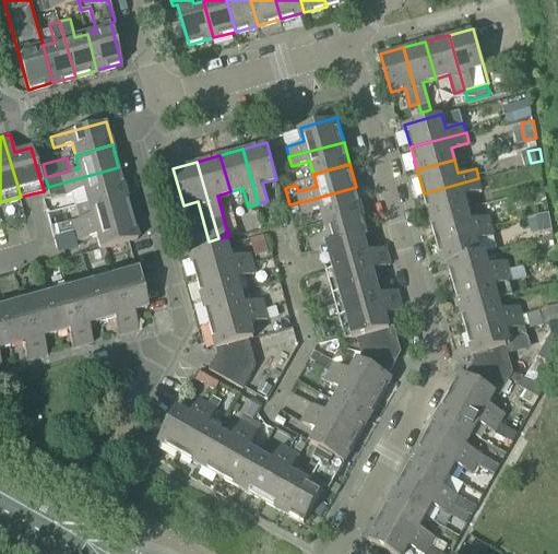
[(84,188),(87,200),(125,189),(118,167),(48,187),(50,197),(84,188)]
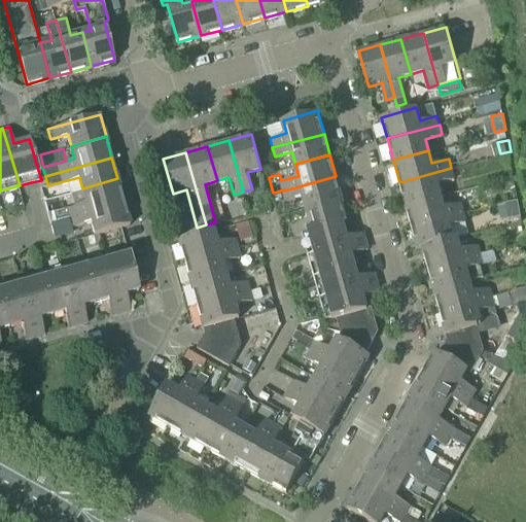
[(399,182),(405,203),(440,194),(436,182),(454,177),(451,168),(399,182)]
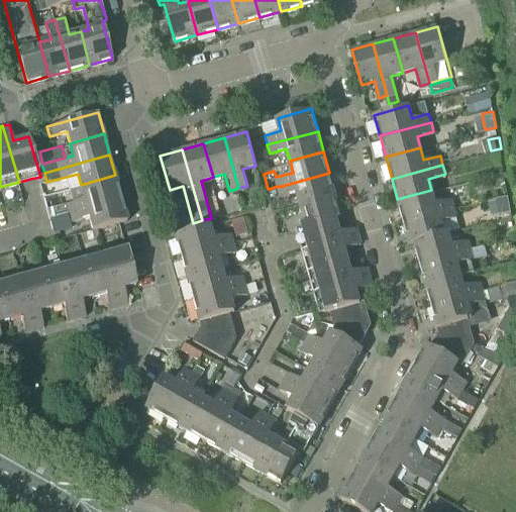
[(298,191),(301,203),(335,194),(329,173),(279,187),(281,196),(298,191)]
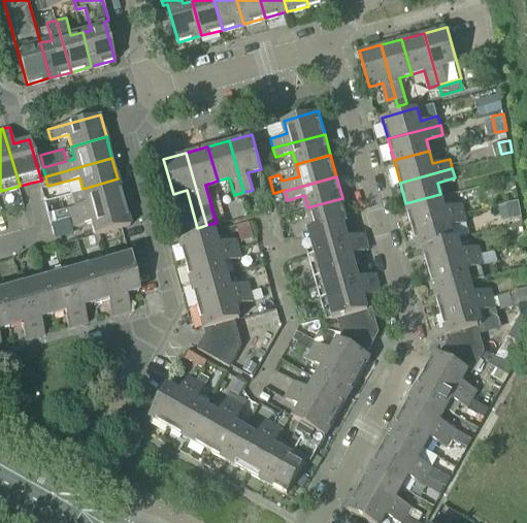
[(48,211),(51,222),(124,201),(118,178),(83,189),(87,201),(48,211)]
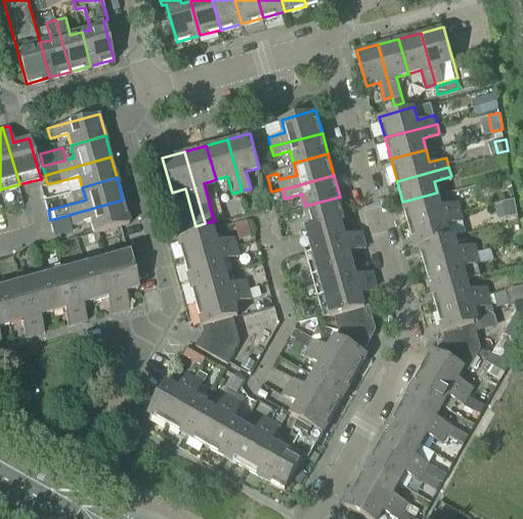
[(282,196),(281,188),(272,191),(274,198),(282,196)]
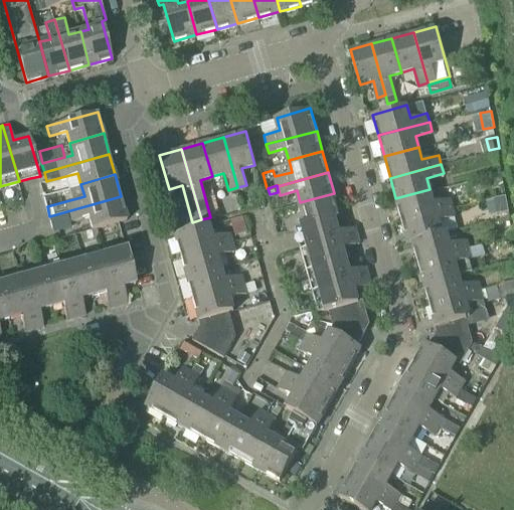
[(395,198),(401,219),(453,206),(450,196),(434,201),(430,189),(395,198)]
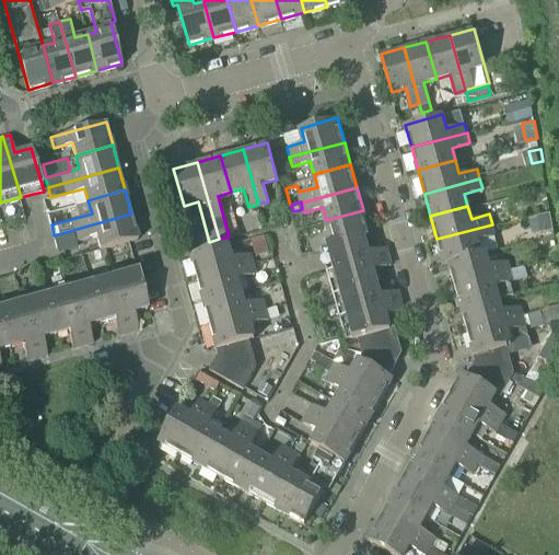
[(322,247),(322,249),(341,243),(341,244),(344,244),(342,243),(365,236),(364,235),(370,233),(363,210),(326,220),(329,232),(312,238),(315,250),(322,247)]
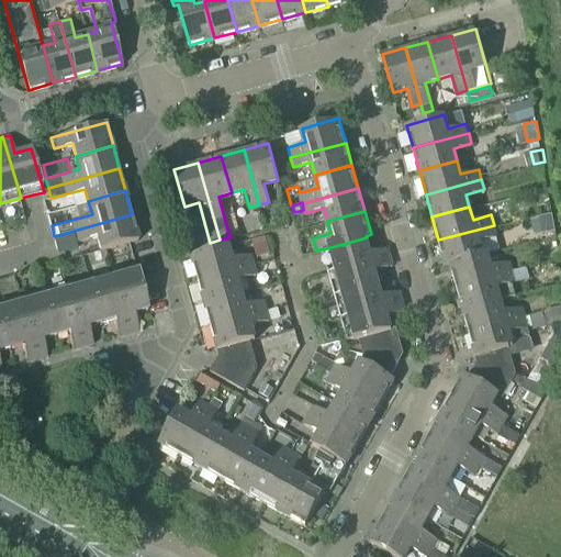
[(556,229),(552,212),(540,214),(542,232),(556,229)]
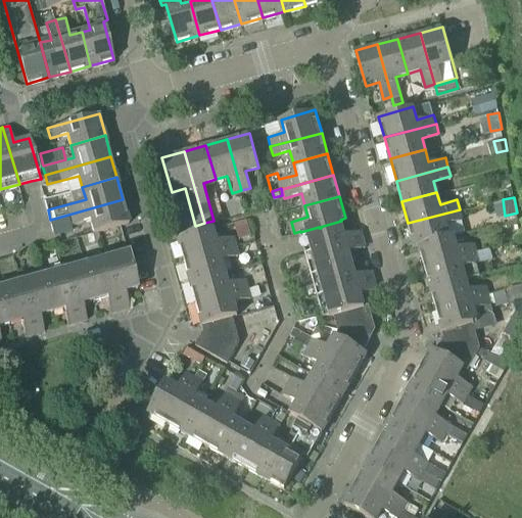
[(123,199),(50,220),(54,232),(75,227),(74,223),(90,218),(94,231),(129,222),(123,199)]
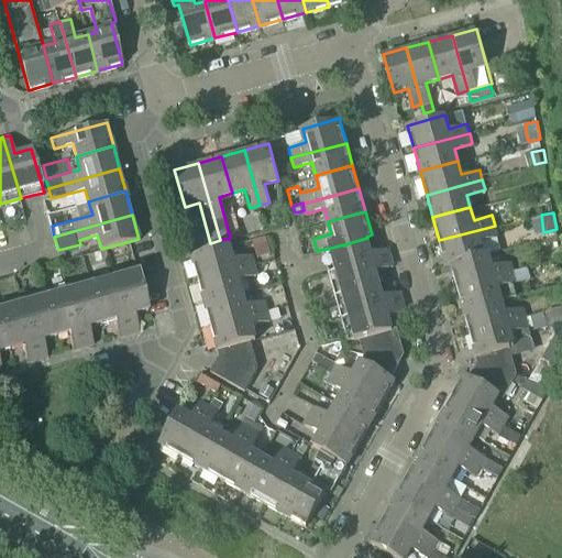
[(439,240),(445,263),(488,252),(484,239),(497,236),(495,226),(439,240)]
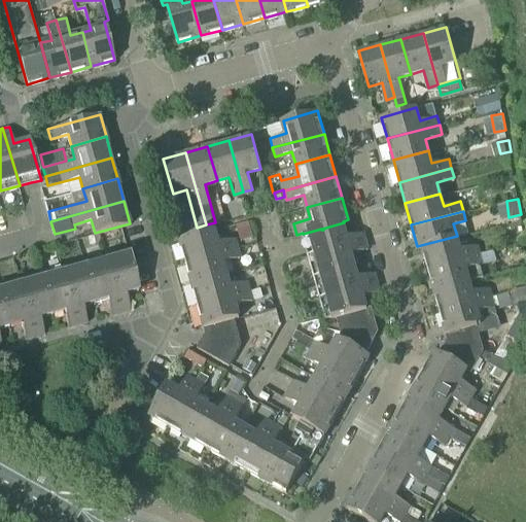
[(238,224),(242,238),(254,235),(251,221),(238,224)]
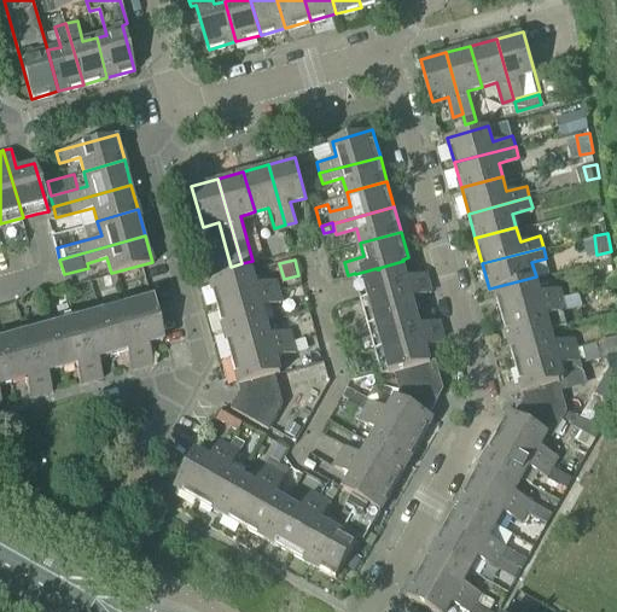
[(358,281),(361,297),(429,279),(428,270),(407,277),(406,268),(403,261),(378,268),(379,269),(377,269),(377,268),(355,274),(358,281)]
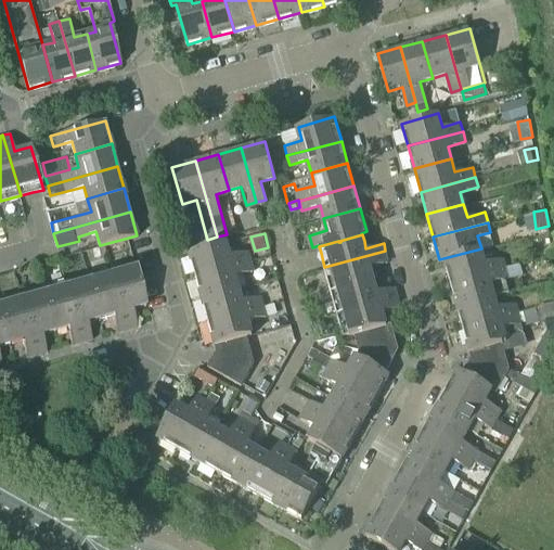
[(190,251),(196,275),(250,258),(248,250),(230,254),(227,241),(190,251)]
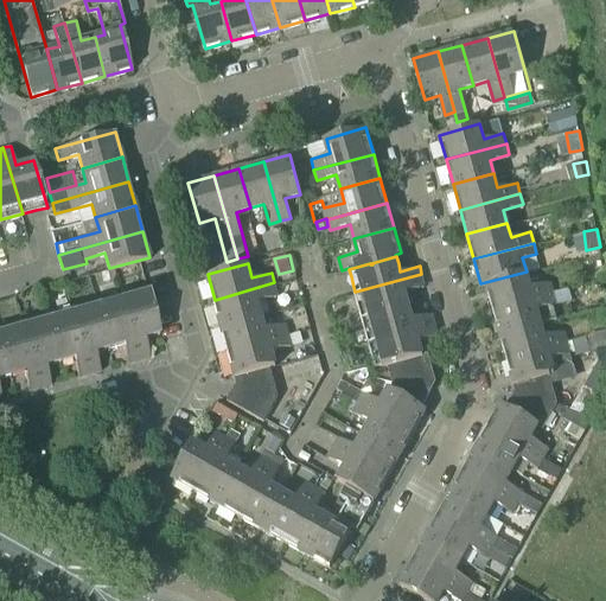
[(486,283),(493,307),(553,292),(550,281),(530,286),(527,272),(480,283),(482,285),(486,283)]
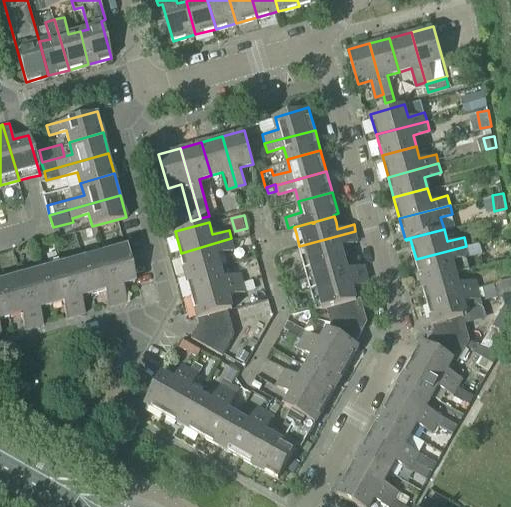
[(303,260),(305,268),(345,256),(342,245),(358,240),(355,231),(299,246),(303,260)]
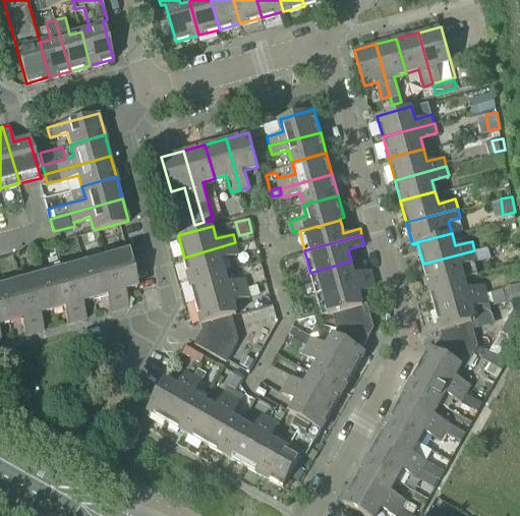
[(184,258),(190,279),(225,269),(221,258),(238,252),(235,242),(184,258)]
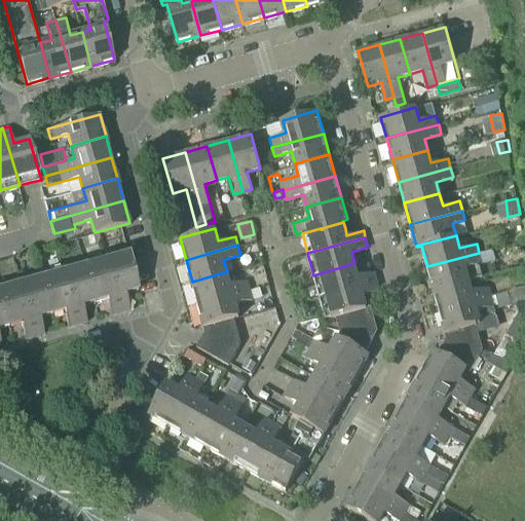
[(121,249),(105,253),(121,310),(130,307),(125,291),(139,288),(127,247),(121,248),(121,249)]
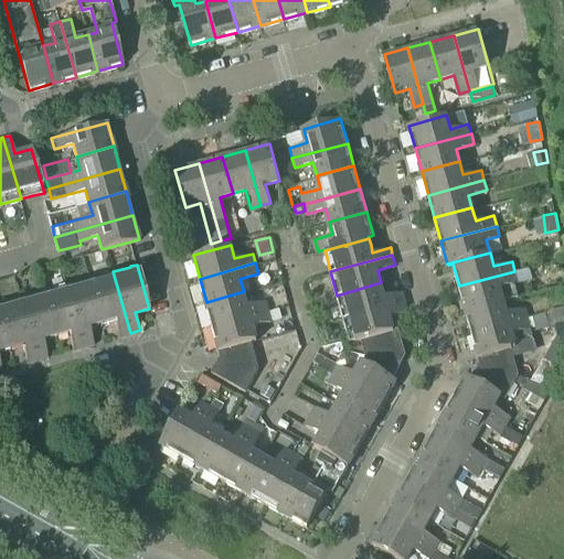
[(466,310),(502,299),(519,294),(514,282),(532,277),(530,267),(514,271),(459,286),(466,310)]
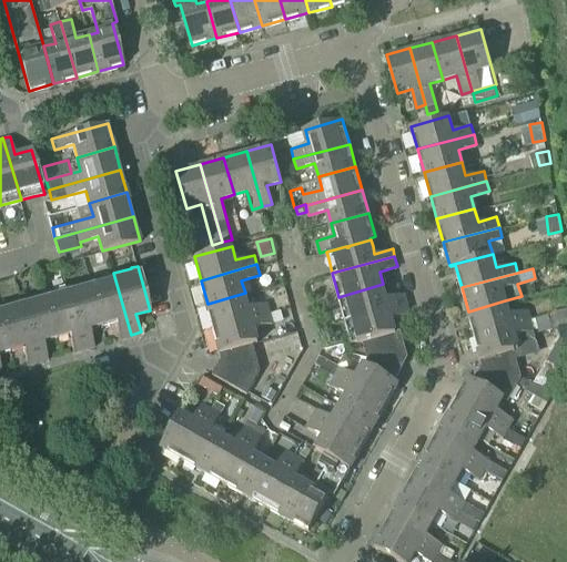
[(113,273),(90,279),(102,324),(115,319),(120,337),(131,335),(113,273)]
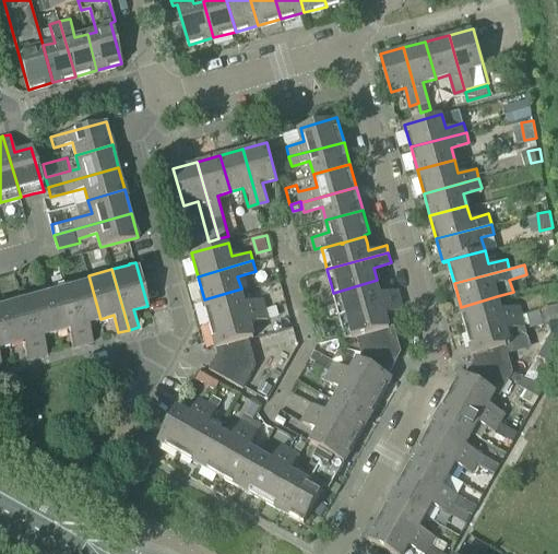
[(88,275),(66,282),(83,343),(93,340),(88,322),(101,319),(88,275)]
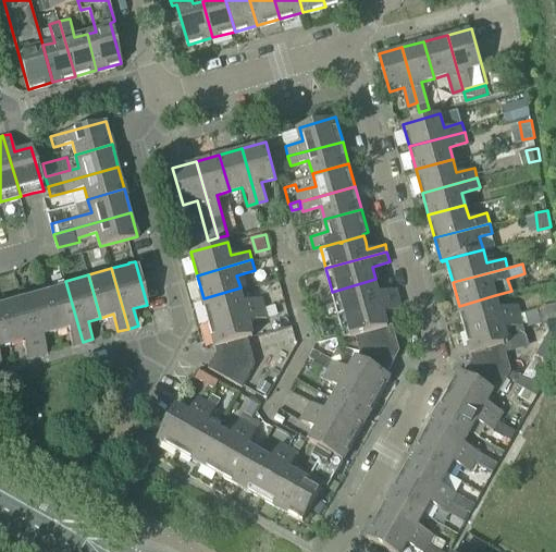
[(332,292),(338,315),(399,297),(396,286),(379,292),(375,279),(332,292)]
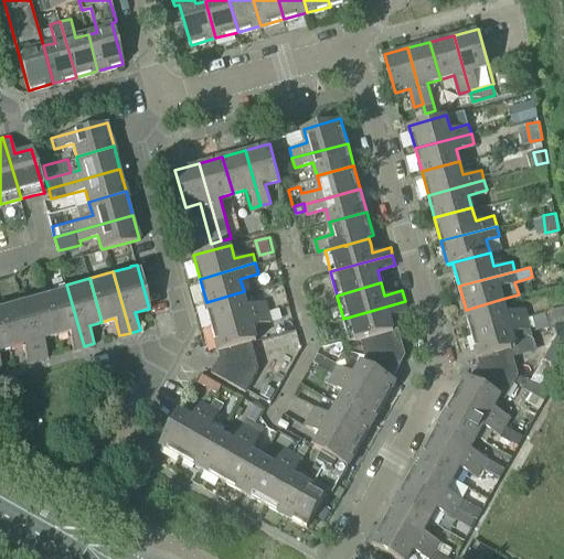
[(66,285),(44,290),(56,334),(68,331),(74,348),(84,346),(66,285)]
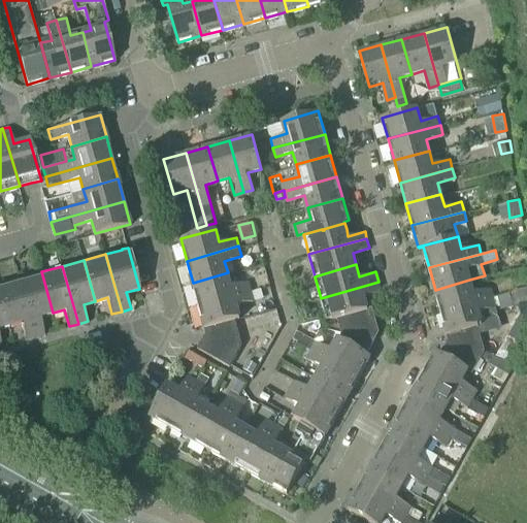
[(41,271),(19,278),(35,335),(45,332),(40,316),(53,313),(41,271)]
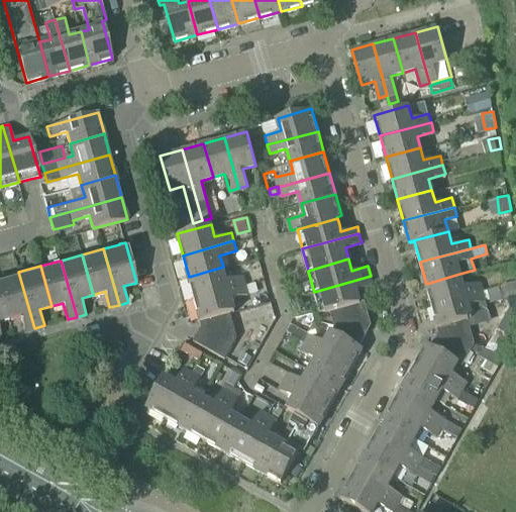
[(189,277),(195,298),(245,284),(243,275),(226,279),(223,267),(189,277)]
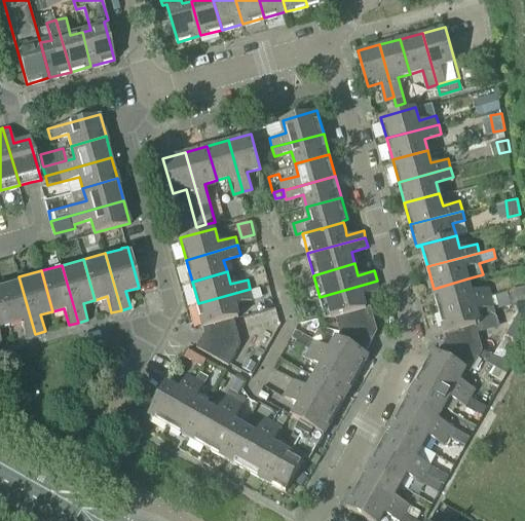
[(19,276),(0,282),(0,290),(9,324),(22,320),(26,336),(35,334),(19,276)]
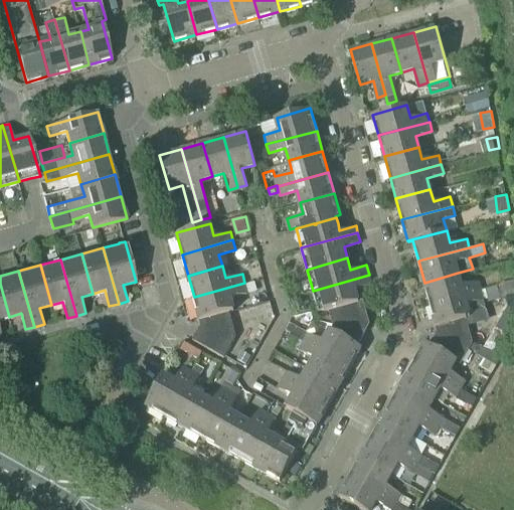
[(424,283),(430,303),(481,289),(478,280),(462,285),(458,273),(424,283)]
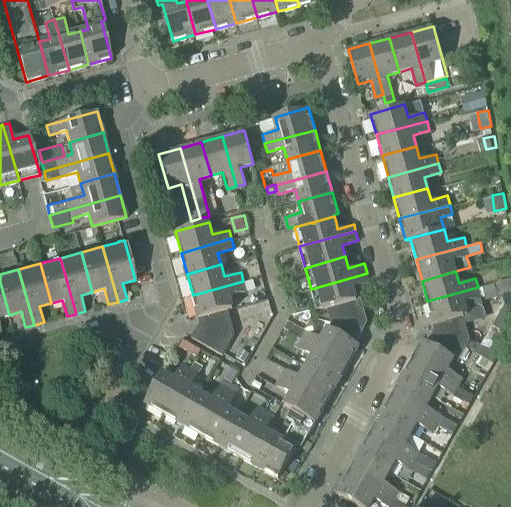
[(367,273),(311,289),(316,304),(315,304),(317,310),(327,307),(357,299),(356,298),(353,286),(369,282),(367,273)]
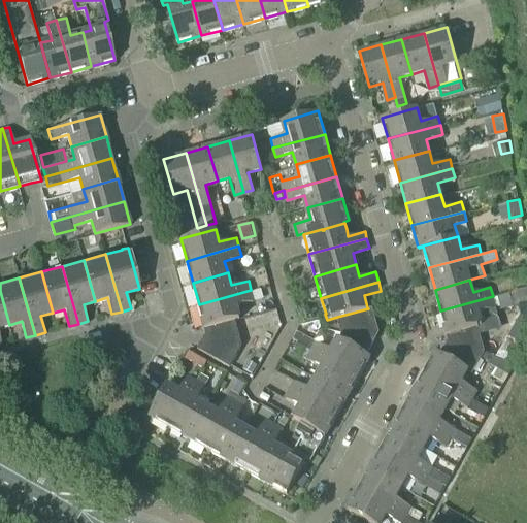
[(526,285),(511,291),(511,293),(514,304),(526,299),(526,285)]
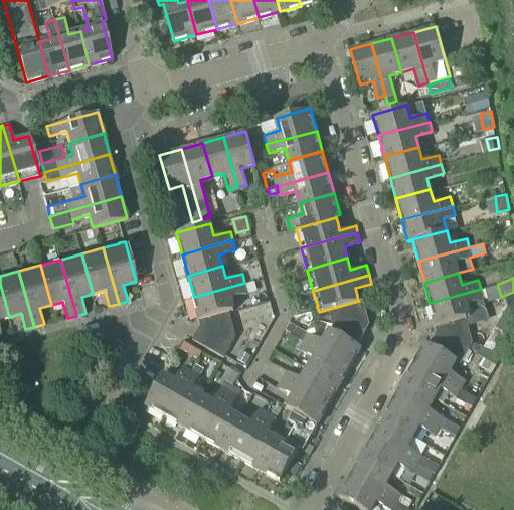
[(194,297),(200,319),(229,310),(234,309),(230,296),(247,292),(244,283),(194,297)]
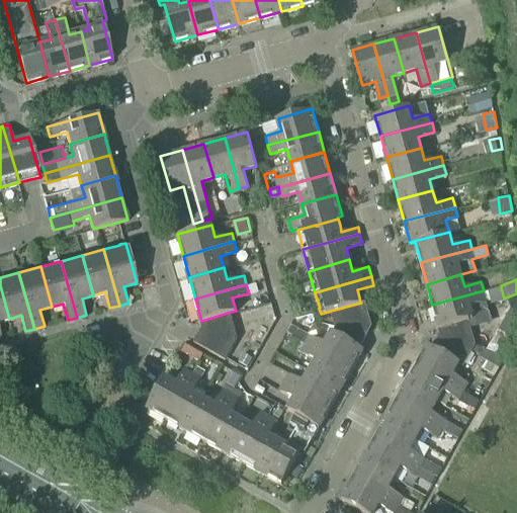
[(0,285),(0,338),(2,338),(0,330),(0,321),(9,319),(0,285)]
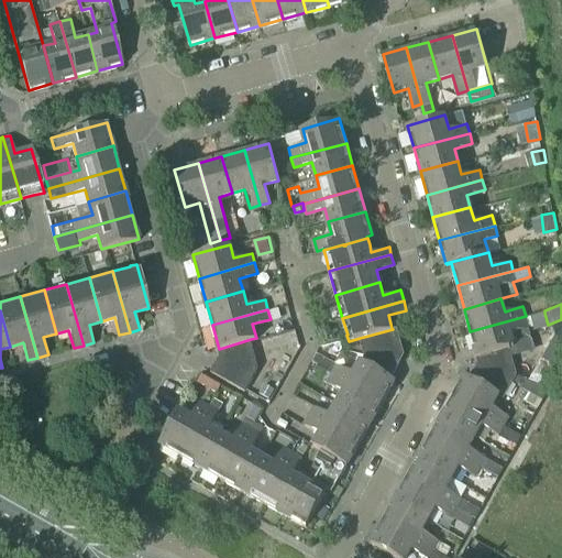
[(531,317),(535,328),(548,325),(544,313),(531,317)]
